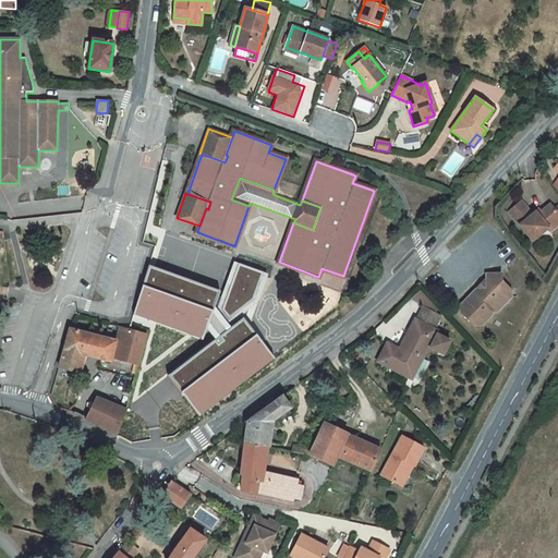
[(533,215),(521,201),(509,211),(533,241),(548,228),(557,219),(557,214),(554,209),(550,205),(542,213),(537,215),(535,213),(533,215)]
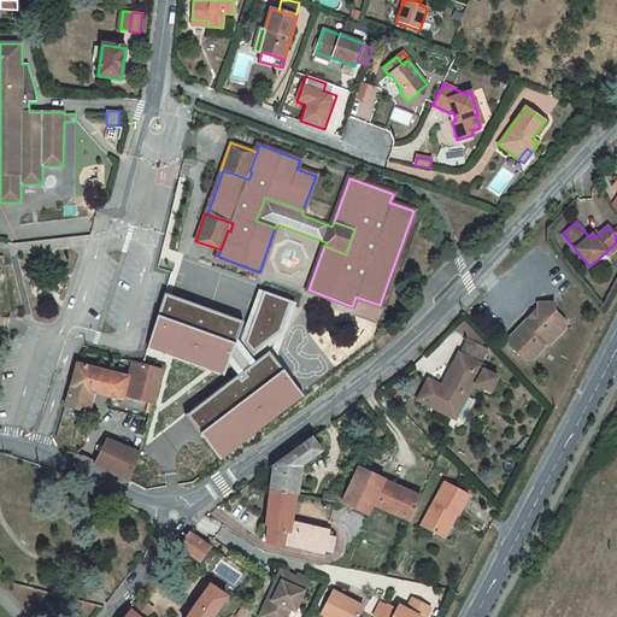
[(616,247),(616,242),(606,252),(609,256),(616,247)]
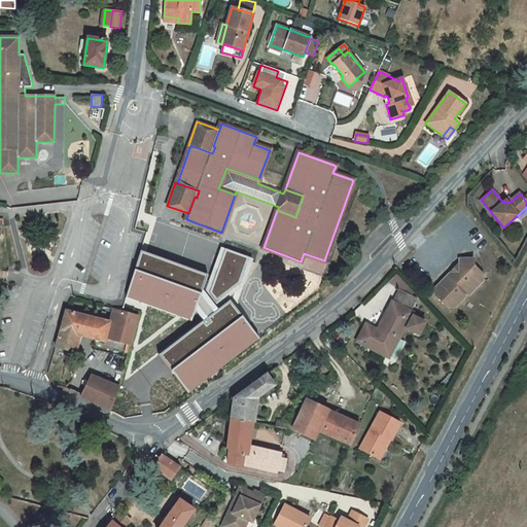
[(253,259),(221,249),(205,294),(216,309),(243,287),(253,259)]
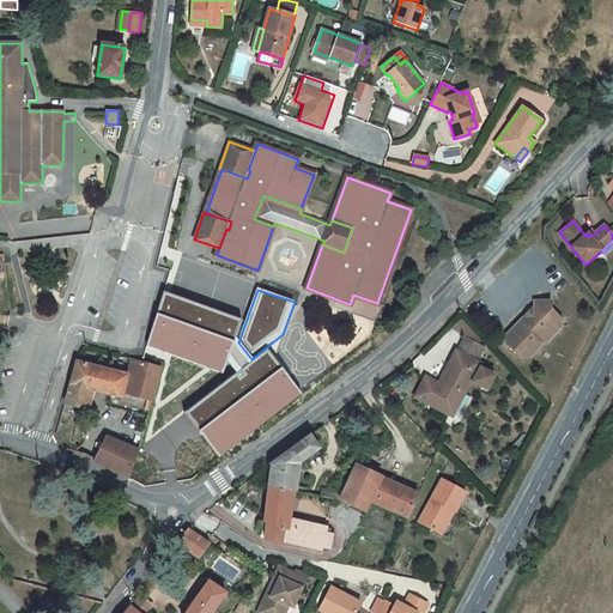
[(240,327),(164,299),(149,346),(223,374),(228,362),(237,375),(186,413),(218,455),(299,392),(267,351),(250,364),(234,343),(240,327)]
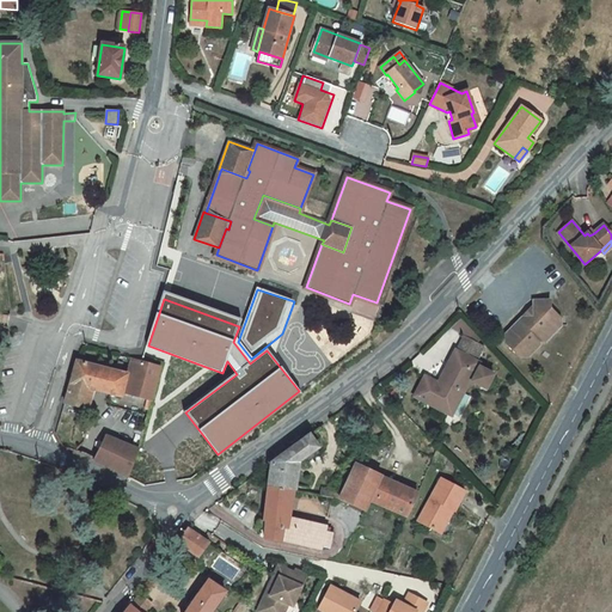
[(524,317),(506,334),(506,342),(520,356),(528,356),(539,346),(539,342),(546,342),(561,326),(561,319),(554,312),(550,316),(546,313),(550,310),(550,300),(533,300),(533,307),(533,312),(528,317),(524,317)]
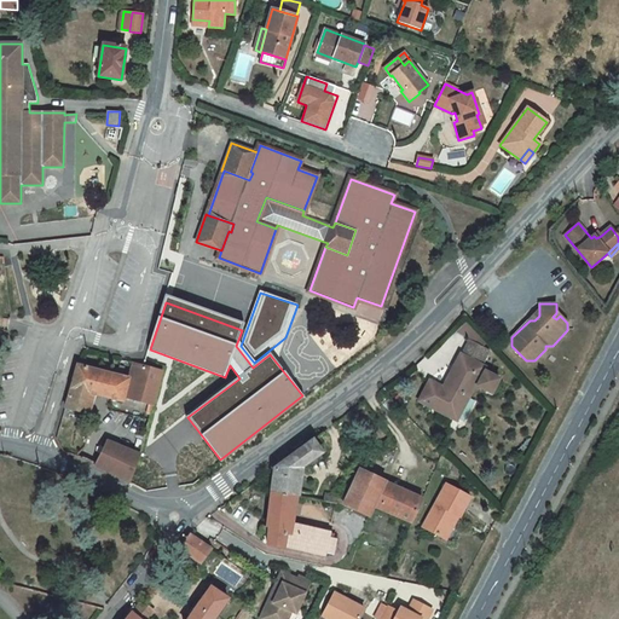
[(466,347),(461,356),(444,389),(431,382),(421,401),(434,408),(455,418),(467,395),(468,397),(474,385),(491,393),(499,379),(482,370),(484,368),(481,366),(490,351),(484,347),(486,343),(458,329),(452,340),(466,347)]
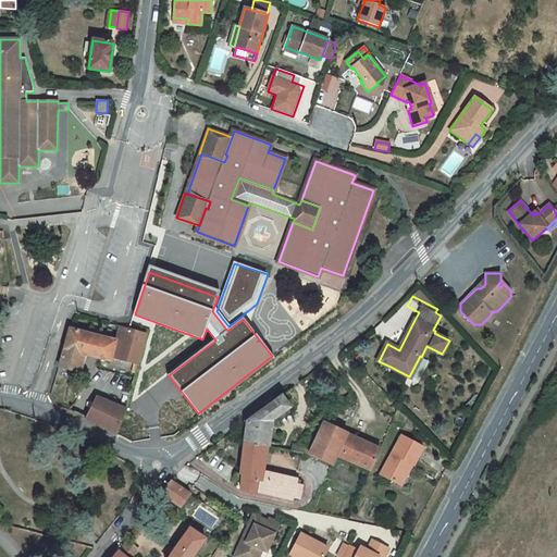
[(63,353),(59,367),(79,372),(82,366),(81,366),(79,367),(74,364),(78,353),(111,361),(111,359),(114,360),(115,360),(116,359),(118,360),(132,363),(137,364),(141,347),(146,333),(120,326),(116,341),(109,339),(70,329),(63,353)]
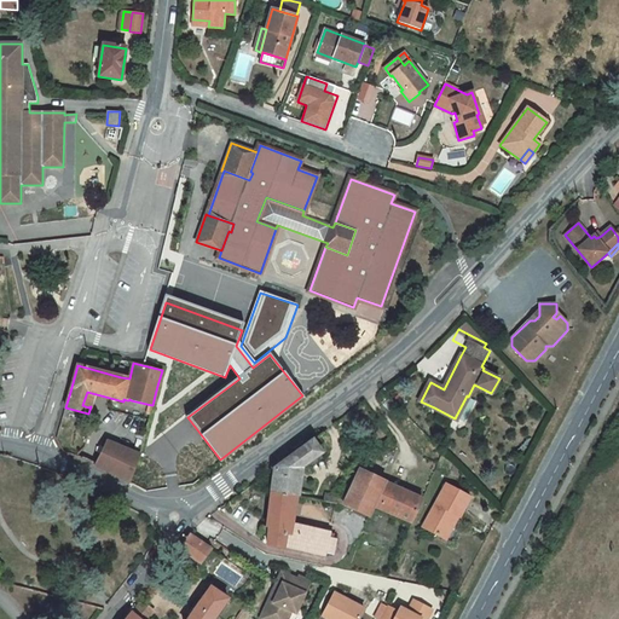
[(313,440),(275,468),(271,492),(291,496),(298,496),(302,467),(308,462),(311,466),(322,458),(319,455),(322,453),(313,440)]
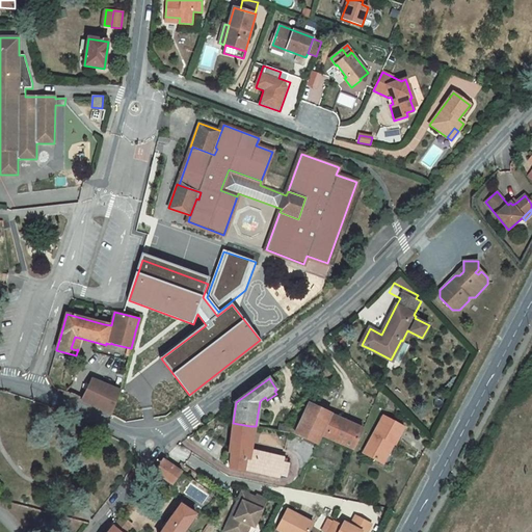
[(94,380),(84,400),(87,402),(97,381),(94,380)]
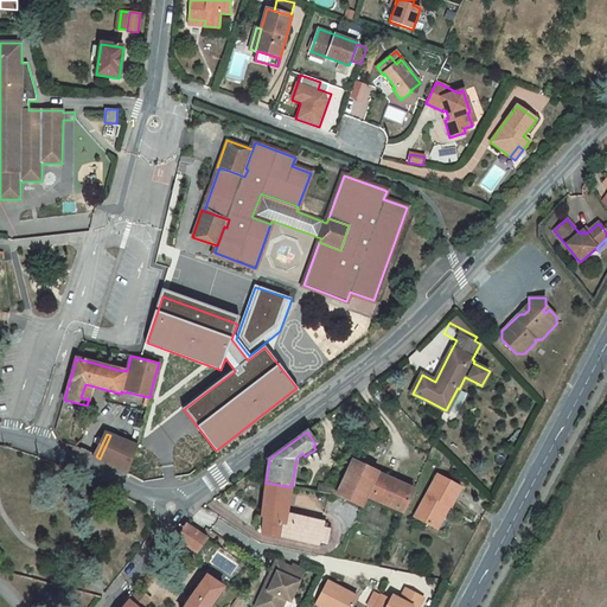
[(138,446),(110,435),(100,459),(127,473),(138,446)]
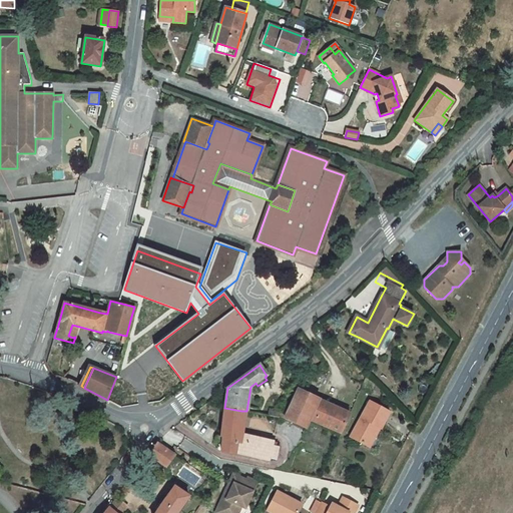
[(306,379),(300,391),(318,399),(323,387),(306,379)]
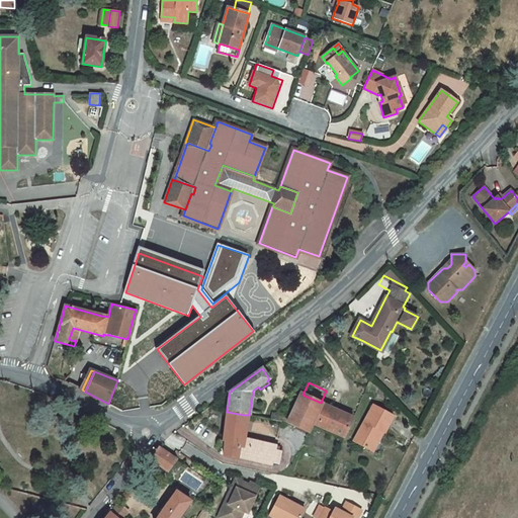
[(303,395),(300,394),(289,418),(287,422),(287,423),(308,432),(313,423),(345,437),(353,417),(322,404),(321,403),(303,395)]
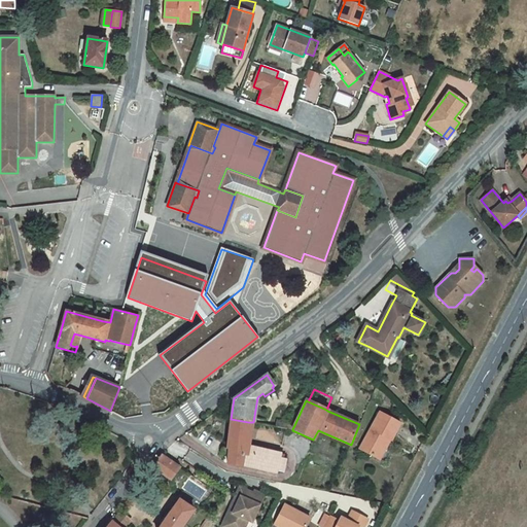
[(391,440),(400,423),(380,413),(360,449),(377,457),(386,442),(384,441),(386,436),(391,440)]
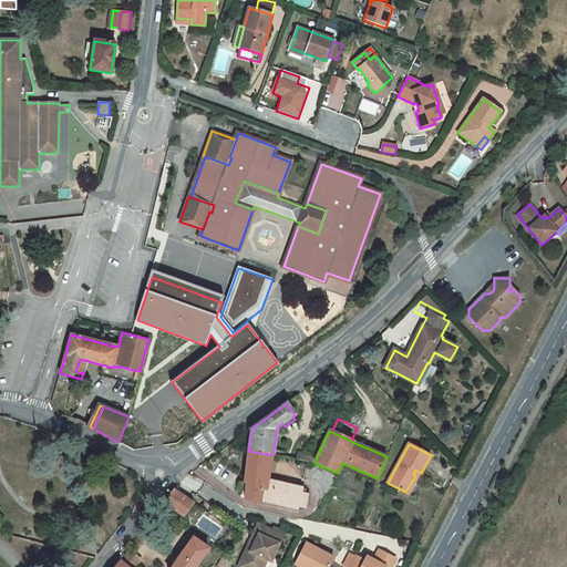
[(267,454),(248,451),(245,483),(246,483),(246,490),(245,498),(260,501),(263,484),(267,484),(268,481),(269,478),(264,477),(267,454)]
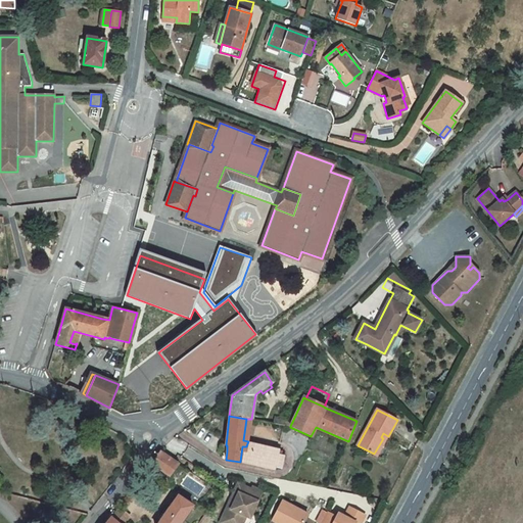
[(251,419),(246,419),(243,440),(248,441),(251,419)]
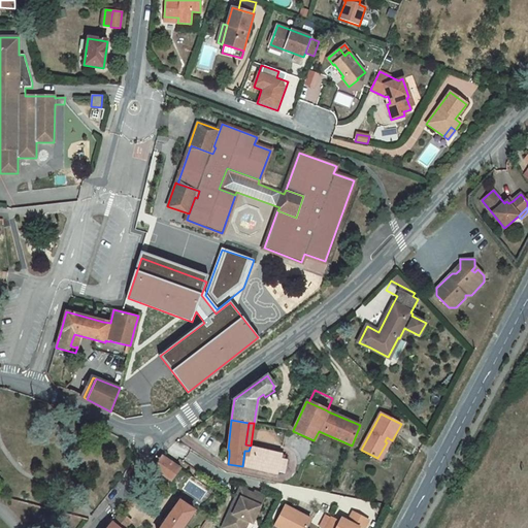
[(377,458),(381,460),(392,440),(387,437),(385,441),(387,442),(377,458)]
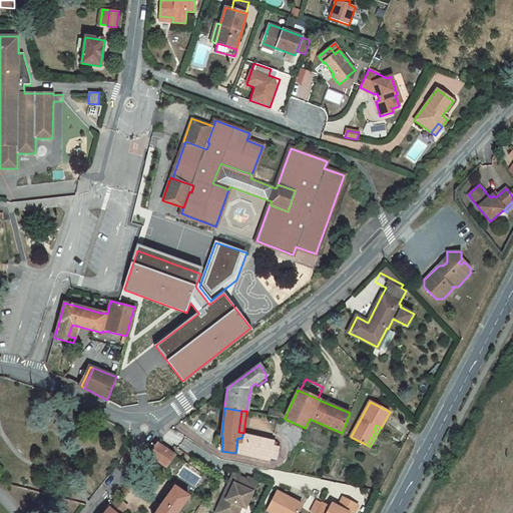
[(242,435),(241,438),(237,438),(235,453),(269,461),(270,457),(273,447),(276,447),(277,443),(274,442),(242,435)]
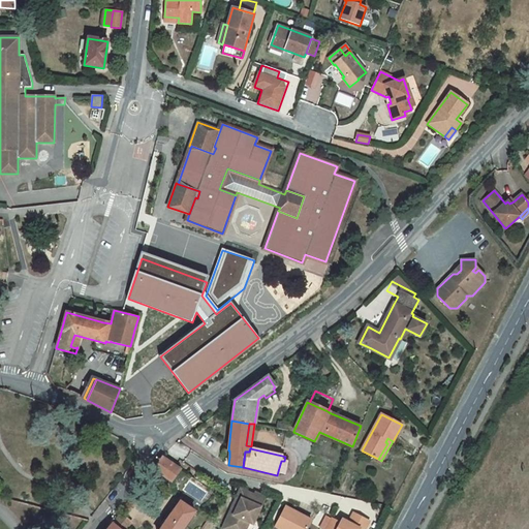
[(162,457),(154,469),(173,481),(181,469),(176,466),(163,457),(162,457)]
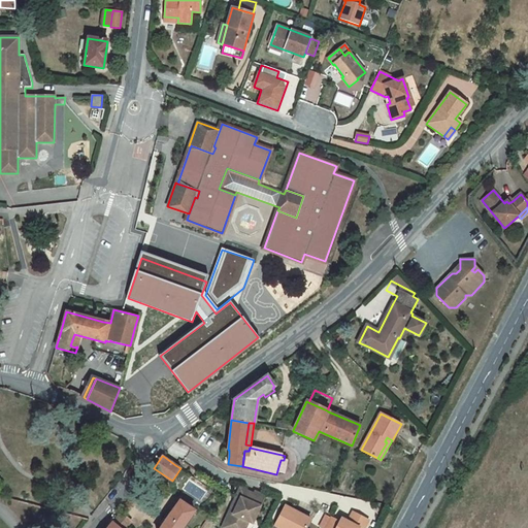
[(284,460),(281,460),(277,470),(285,471),(288,461),(284,460)]
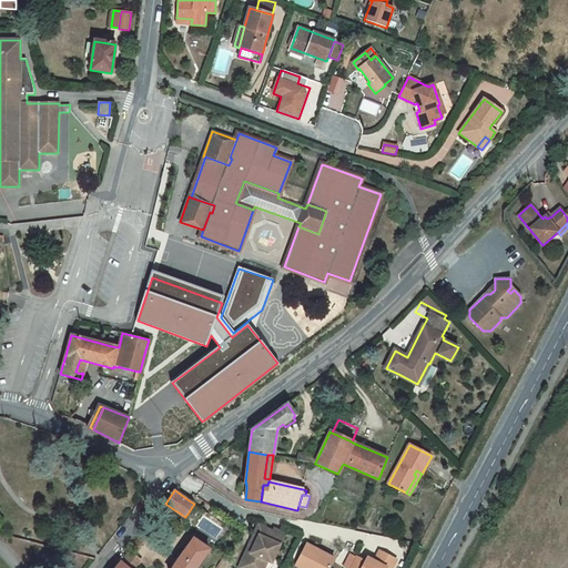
[(251,563),(247,567),(263,567),(267,560),(271,563),(285,534),(274,529),(273,531),(262,526),(257,534),(254,533),(251,541),(255,544),(246,561),(251,563)]
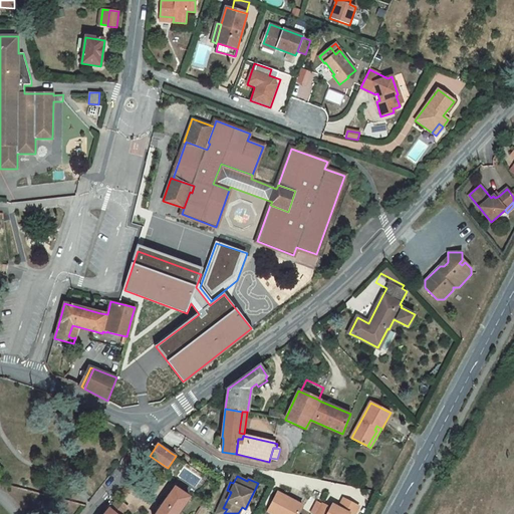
[(175,487),(156,513),(178,513),(189,498),(190,497),(175,487)]
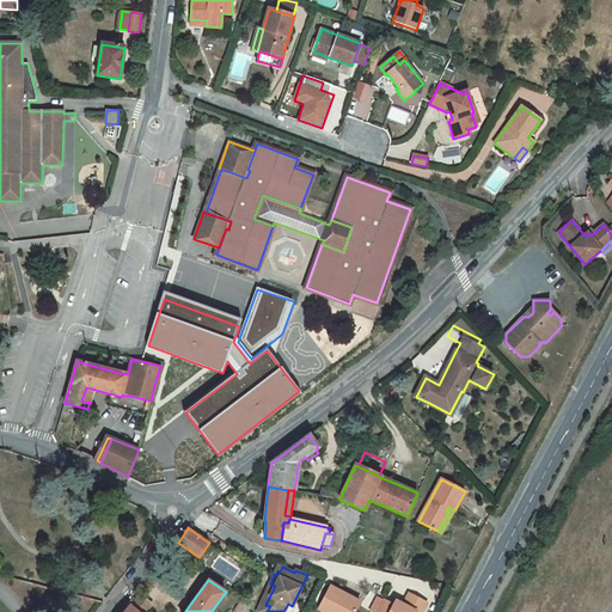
[(270,583),(257,611),(267,611),(270,606),(265,605),(275,586),(270,583)]
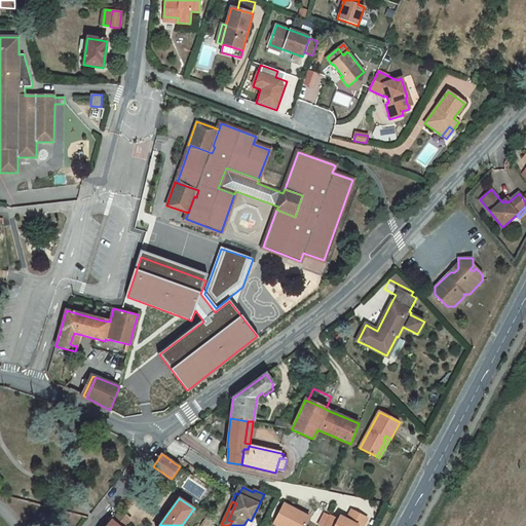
[(284,503),(273,523),(278,525),(304,525),(309,517),(284,503)]
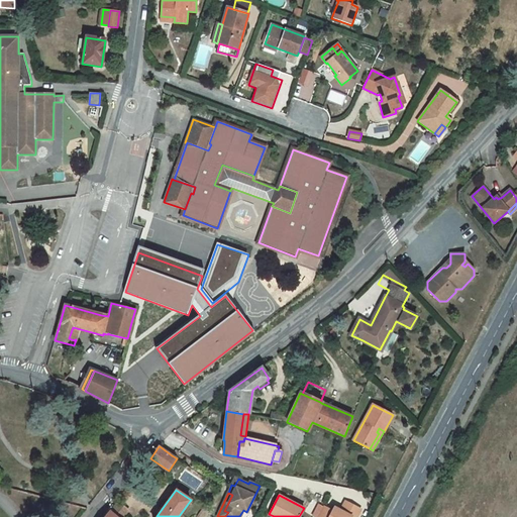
[(117,501),(110,510),(118,516),(123,516),(129,510),(117,501)]
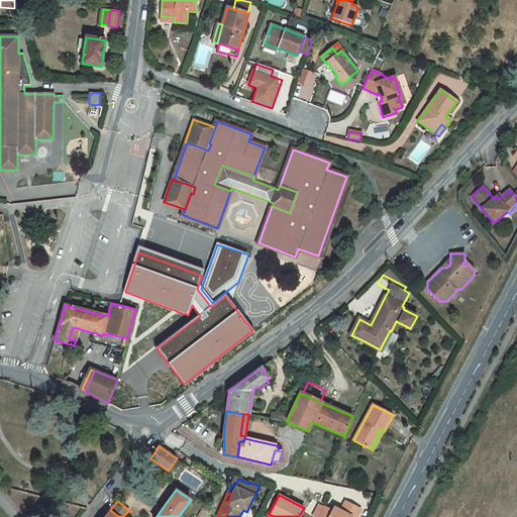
[(317,516),(356,516),(360,509),(346,502),(341,511),(334,507),(332,511),(323,506),(323,507),(317,516)]
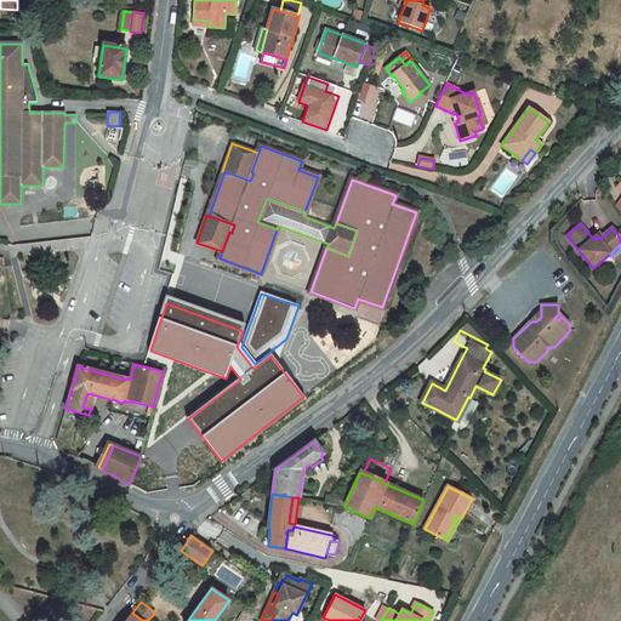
[(381,620),(388,609),(383,605),(376,620),(379,620),(381,620)]
